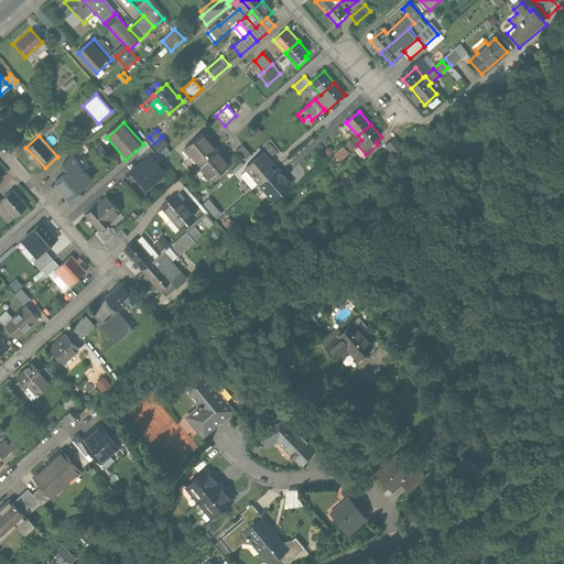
[(198,167),(216,151),(204,137),(185,152),(198,167)]
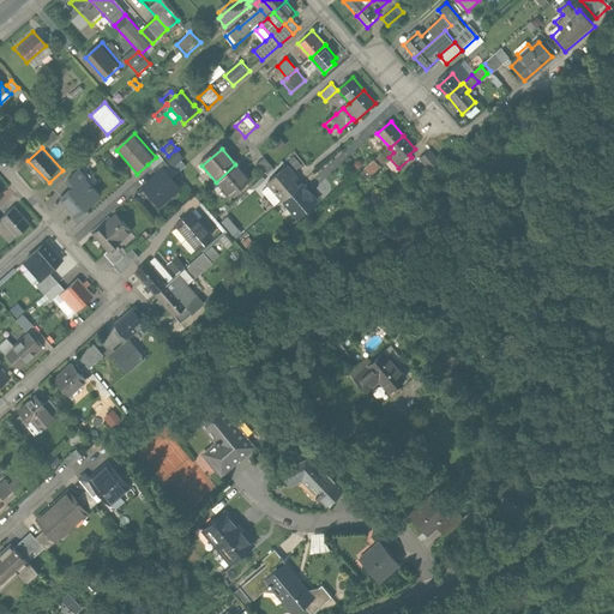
[(163,150),(158,155),(164,161),(170,167),(178,174),(185,168),(180,163),(184,160),(175,150),(168,156),(163,150)]
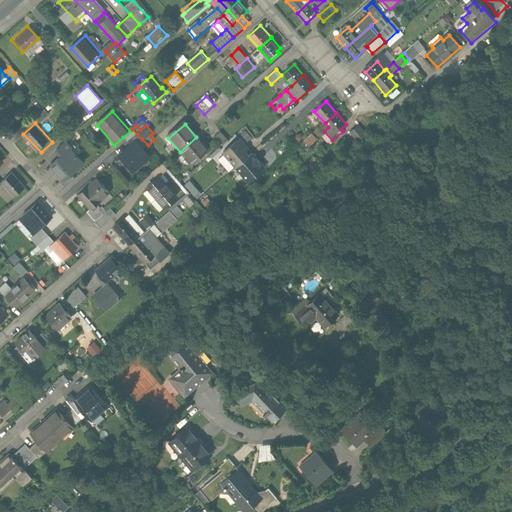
[(348,130),(357,141),(364,135),(355,125),(348,130)]
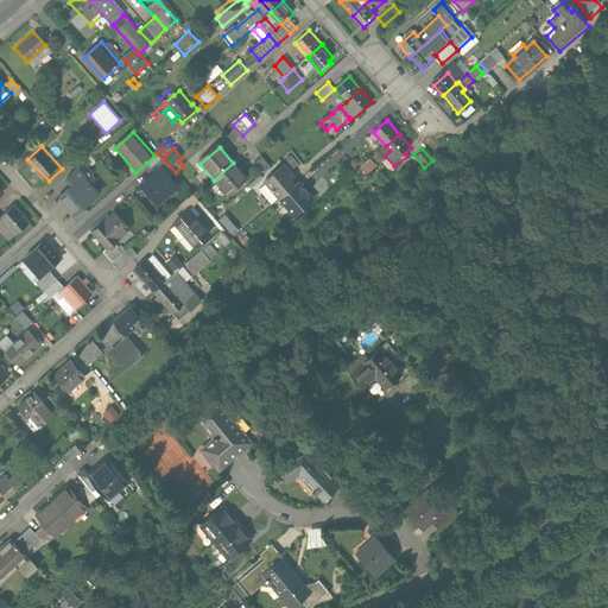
[(154,156),(146,163),(152,169),(163,159),(157,153),(154,156)]
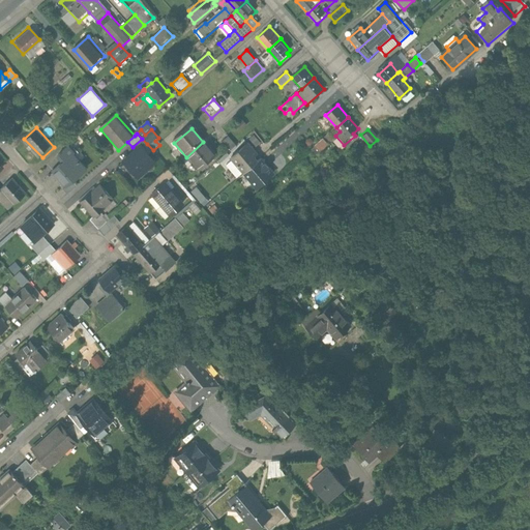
[(147,144),(142,139),(133,147),(138,152),(144,146),(147,144)]
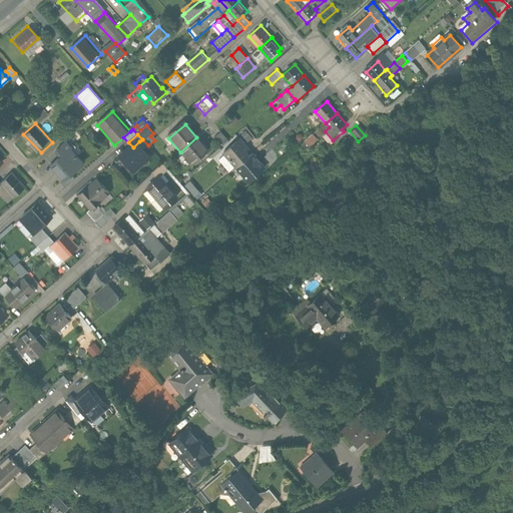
[(220,134),(215,138),(222,147),(227,142),(220,134)]
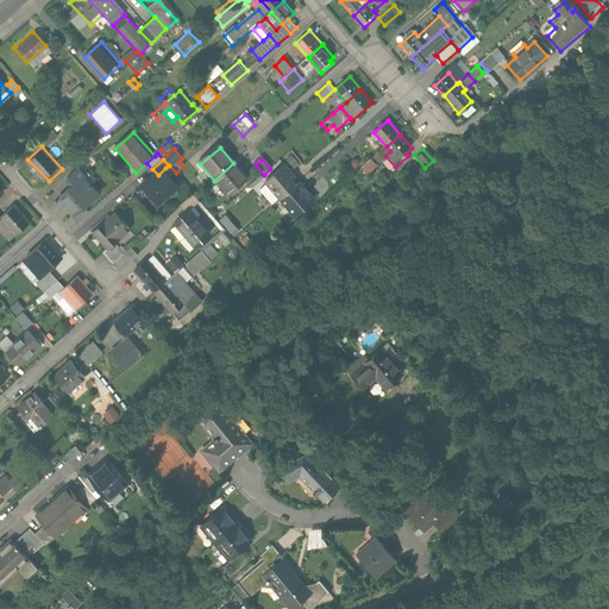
[(370,159),(359,168),(364,174),(374,165),(370,159)]
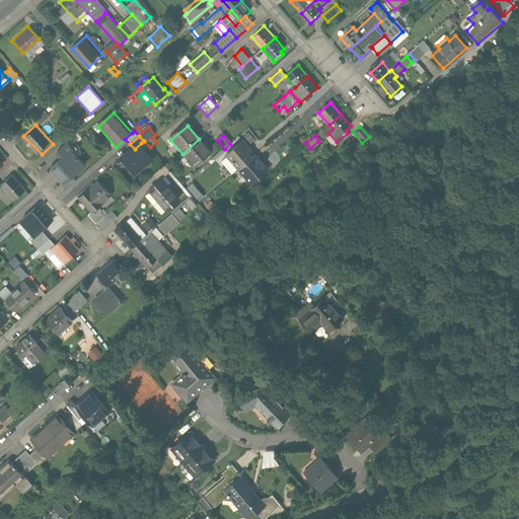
[(199,139),(182,154),(194,167),(211,152),(199,139)]
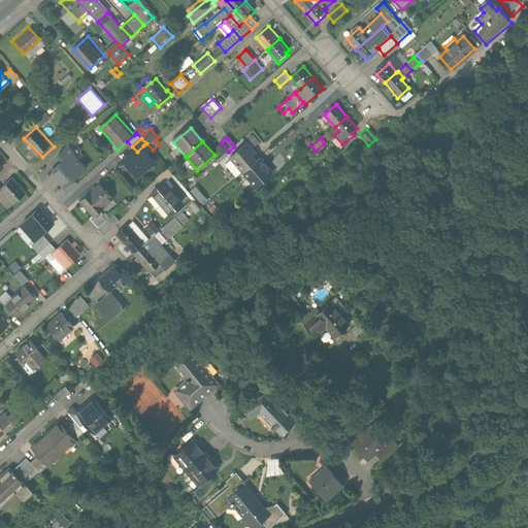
[(228,157),(240,172),(256,160),(253,155),(255,154),(245,142),(228,157)]
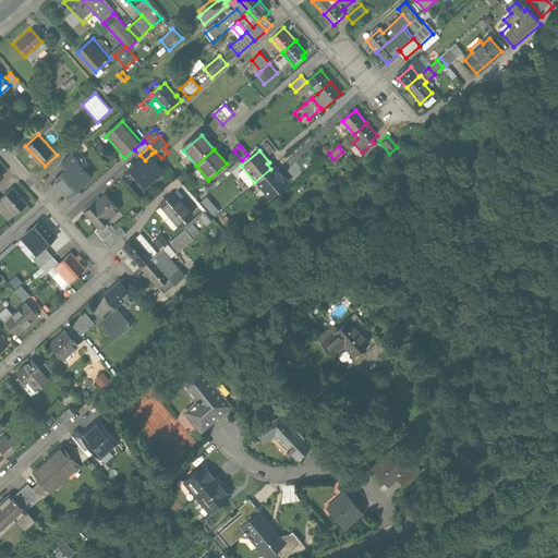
[(167,170),(152,154),(145,160),(132,172),(146,189),(167,170)]
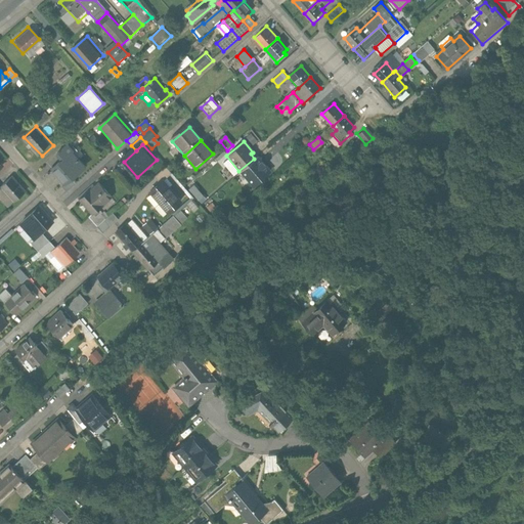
[(71,151),(50,170),(66,186),(73,180),(86,168),(71,151)]
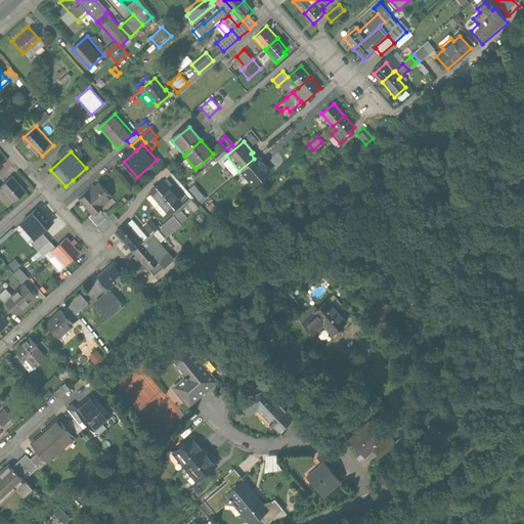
[(254,159),(238,171),(252,187),(269,172),(257,157),(254,159)]
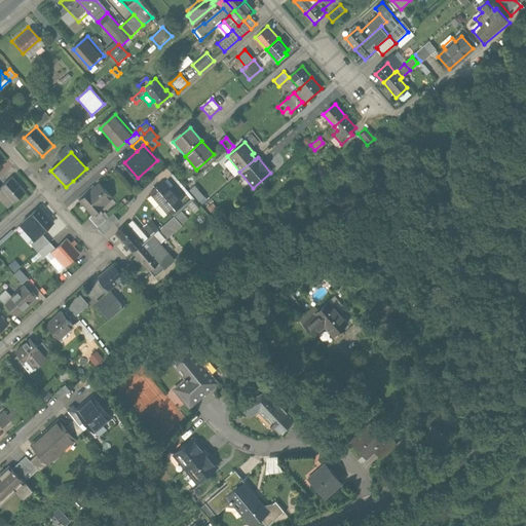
[(166,166),(158,173),(163,179),(172,173),(166,166)]
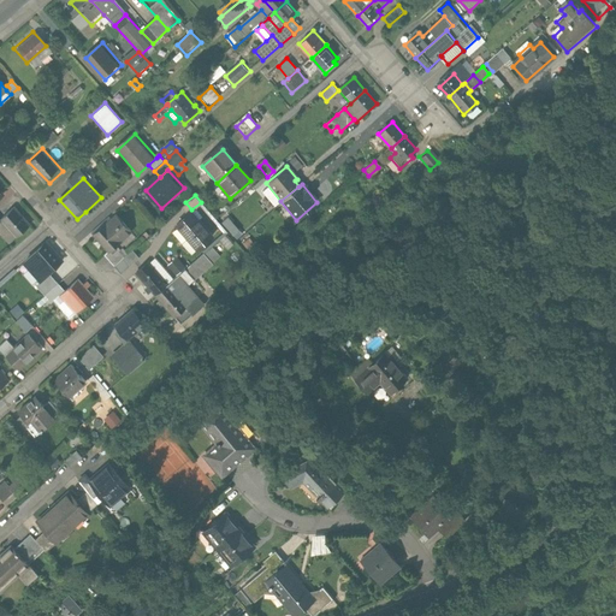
[(0,223),(16,240),(31,225),(16,208),(3,220),(0,223)]
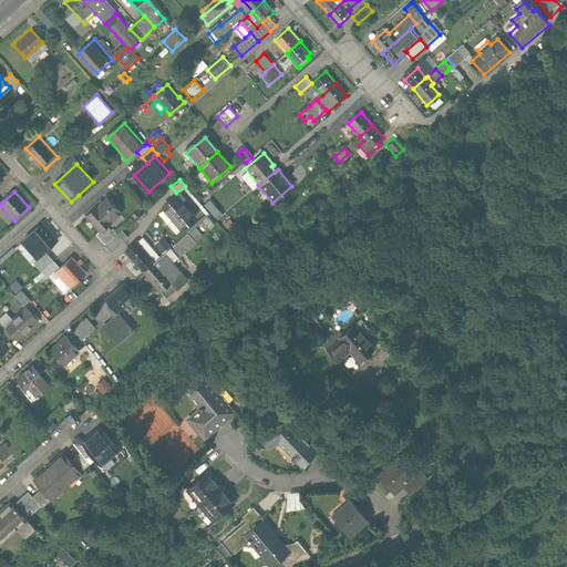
[(79,195),(71,202),(68,204),(71,207),(81,198),(79,195)]
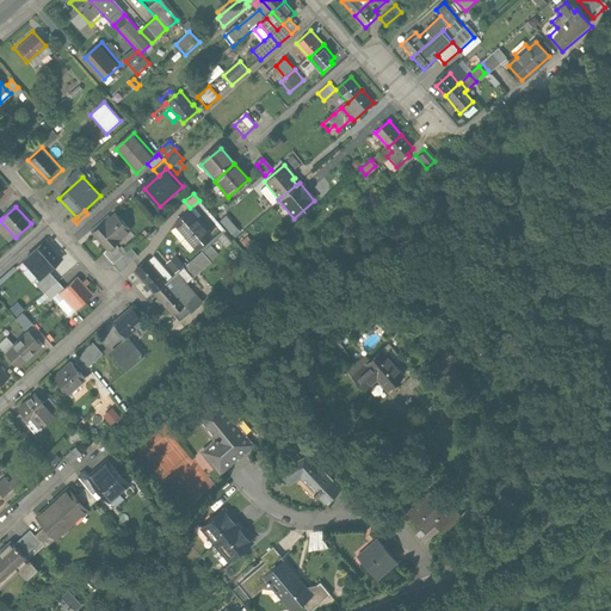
[(176,224),(197,250),(213,236),(190,211),(176,224)]
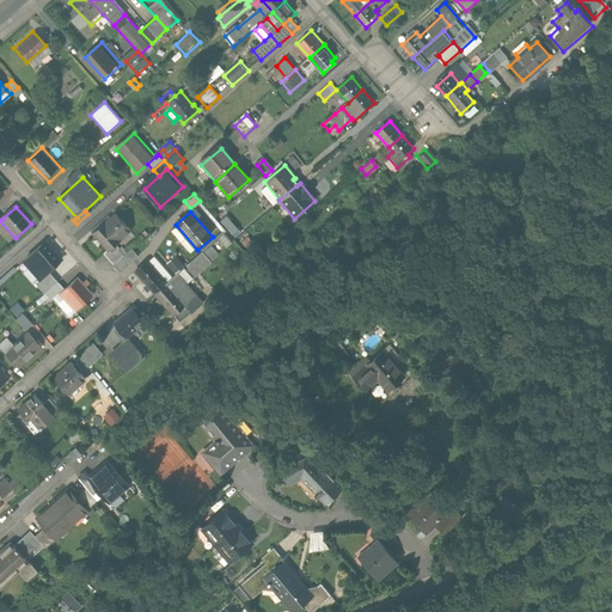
[(101,244),(108,252),(118,243),(130,232),(116,215),(111,220),(108,216),(91,233),(97,240),(95,242),(98,246),(101,244)]
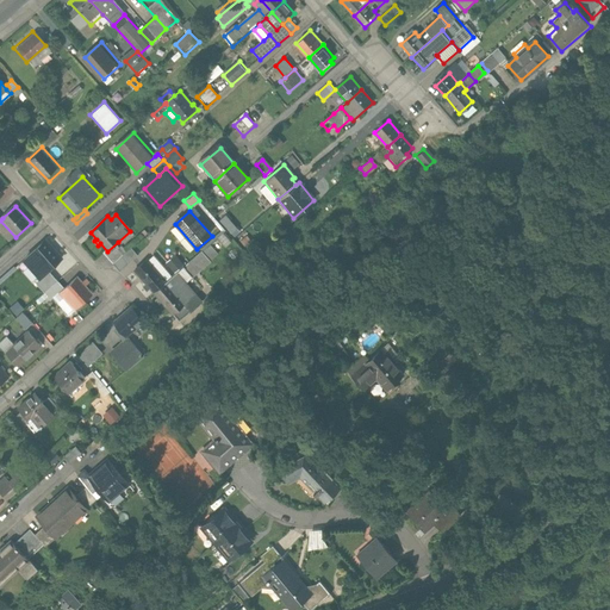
[(0,230),(11,242),(16,237),(0,221),(0,219),(0,230)]
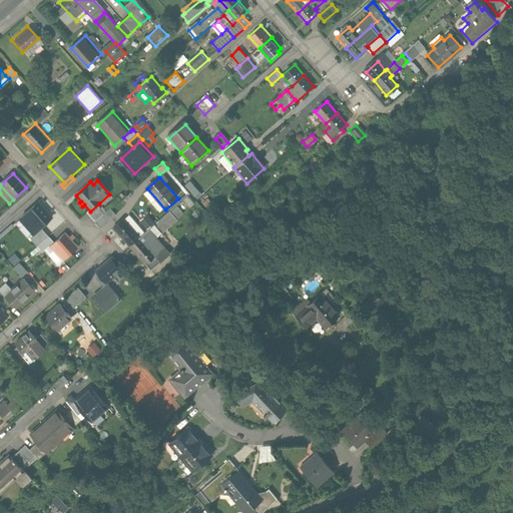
[(32,218),(40,227),(52,217),(39,202),(19,219),(24,224),(32,218)]
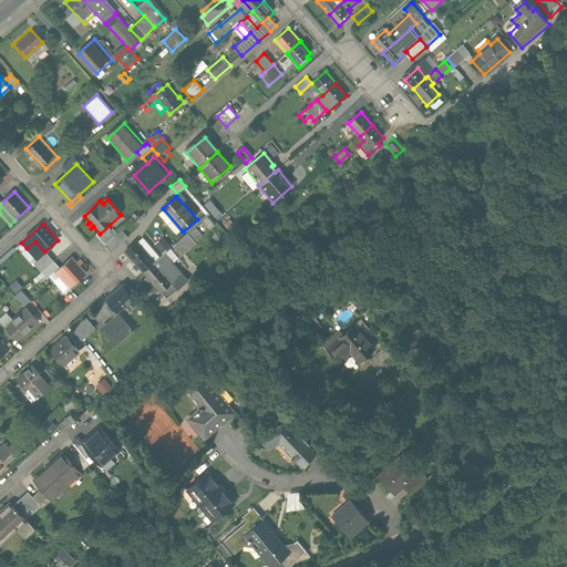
[(110,225),(100,234),(98,237),(112,251),(129,236),(123,230),(119,235),(110,225)]
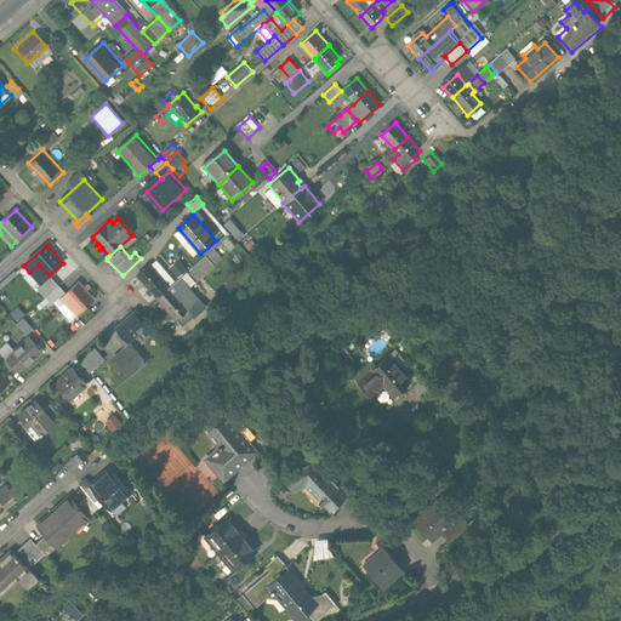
[(186,273),(181,277),(191,288),(218,263),(217,262),(221,258),(212,249),(186,273)]
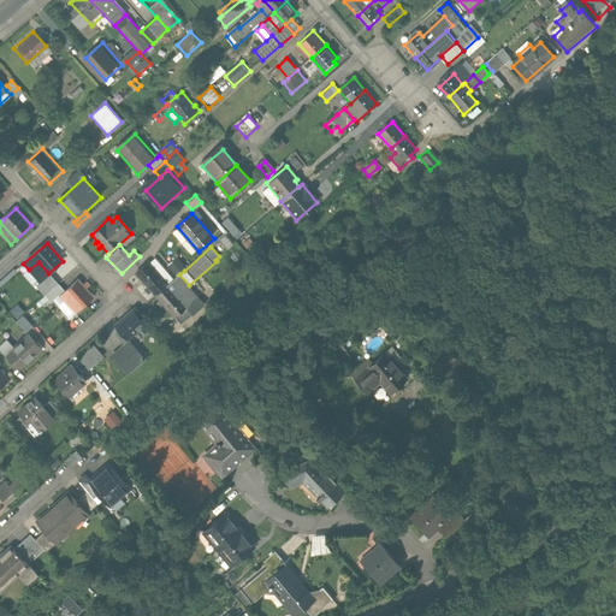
[(152,259),(134,276),(146,289),(144,290),(148,294),(150,292),(155,297),(173,280),(161,268),(152,259)]
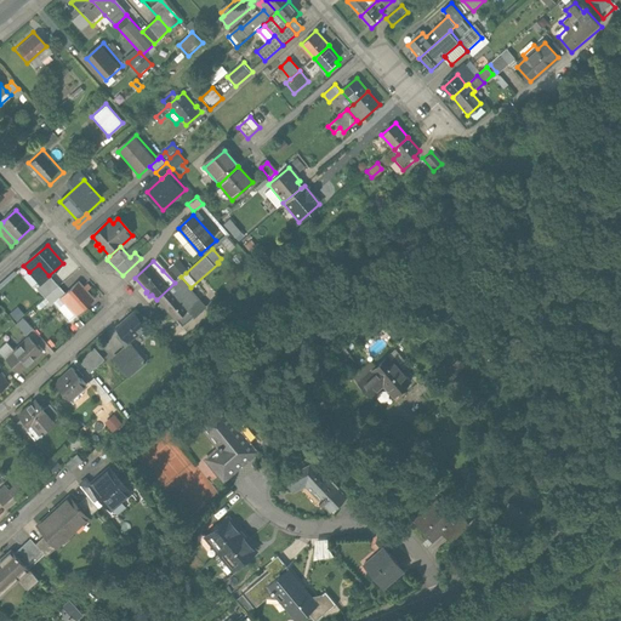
[(175,261),(163,271),(175,283),(181,277),(186,273),(175,261)]
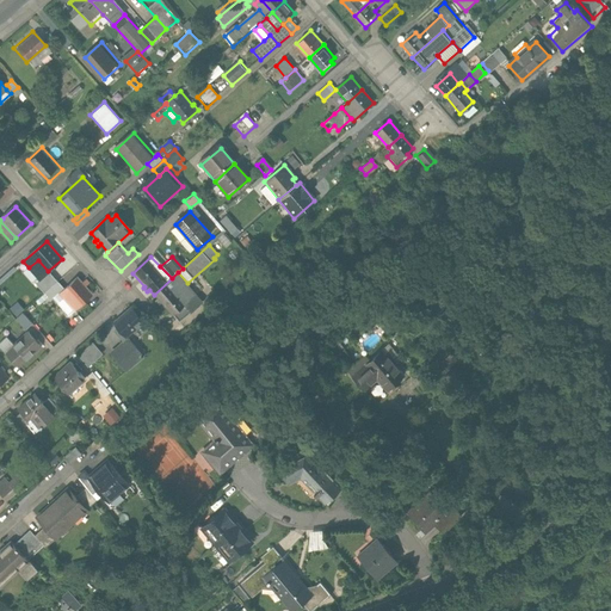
[(178,272),(172,278),(198,308),(204,315),(211,308),(187,283),(178,272)]
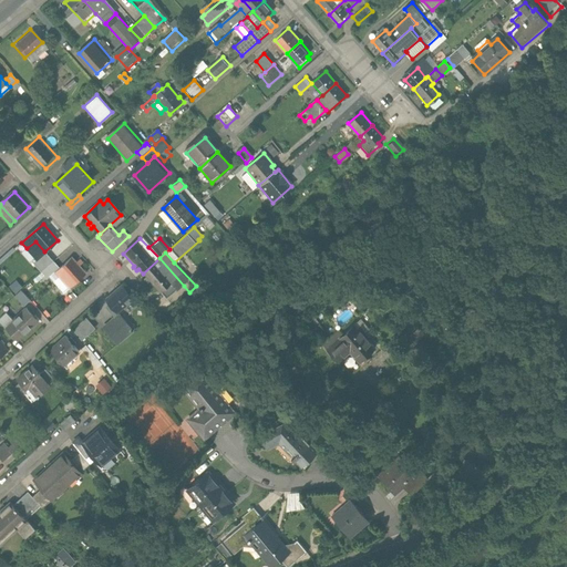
[(47,269),(57,260),(51,255),(41,264),(47,269)]
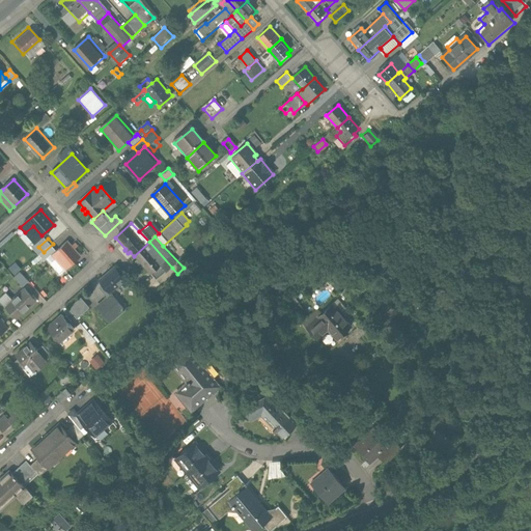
[(172,268),(149,242),(134,256),(158,281),(172,268)]
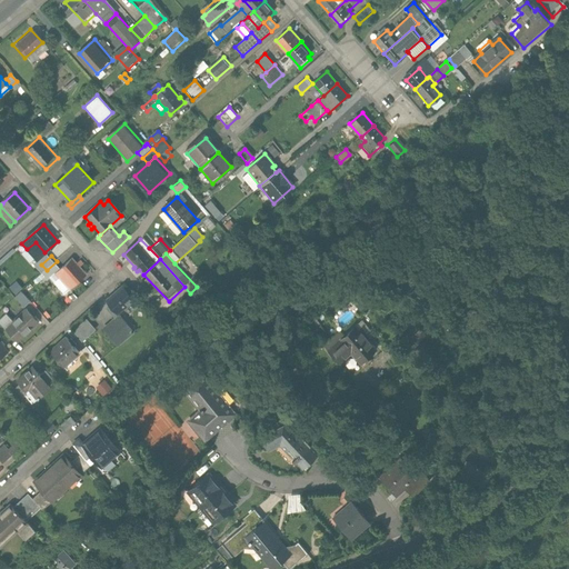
[(63,268),(56,275),(69,289),(86,273),(72,260),(63,268)]
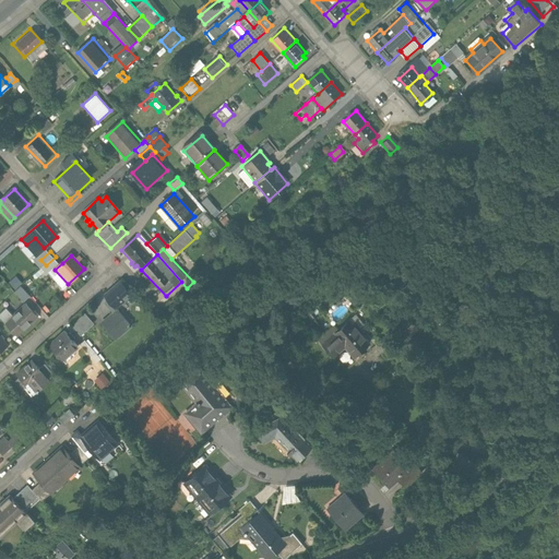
[(49,276),(55,270),(62,263),(56,257),(46,265),(43,269),(49,276)]
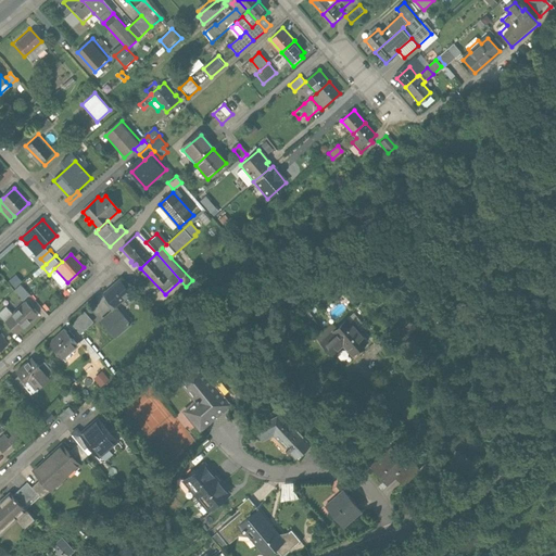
[(118,281),(103,295),(115,308),(130,294),(118,281)]
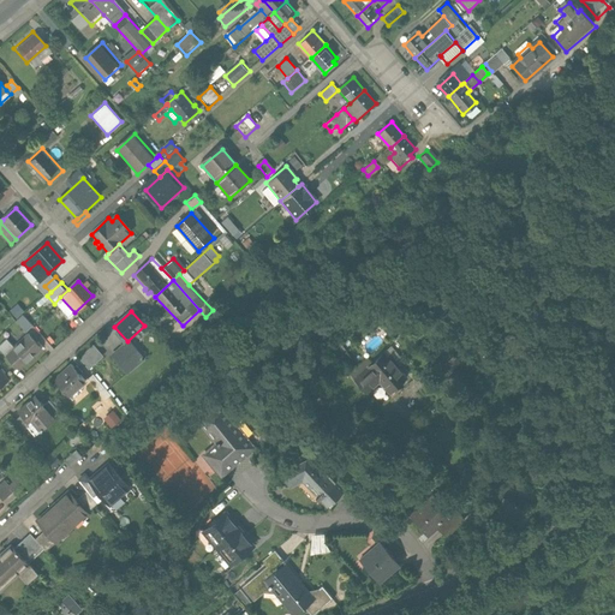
[(27,334),(34,327),(23,316),(16,323),(27,334)]
